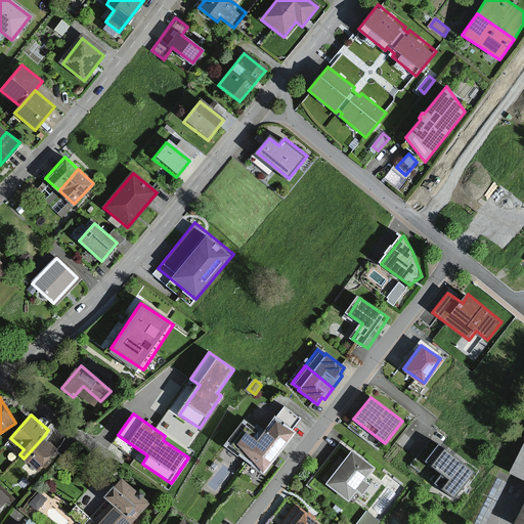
[(243,432),(229,448),(259,472),(290,434),(271,420),(254,441),(243,432)]
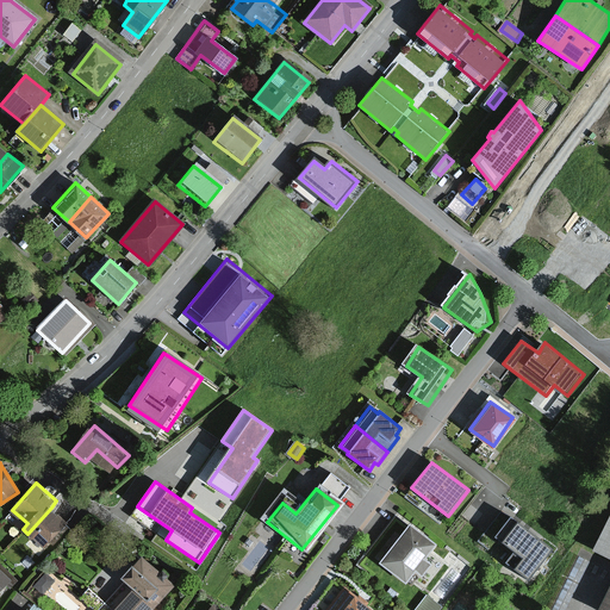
[(609,505),(589,551),(609,561),(609,505)]
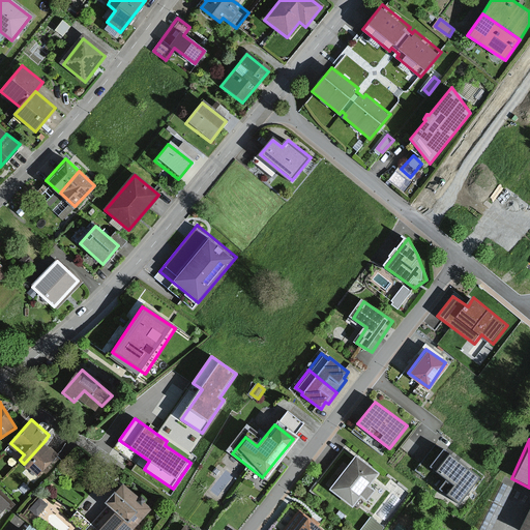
[(60,454),(45,441),(24,464),(39,477),(60,454)]
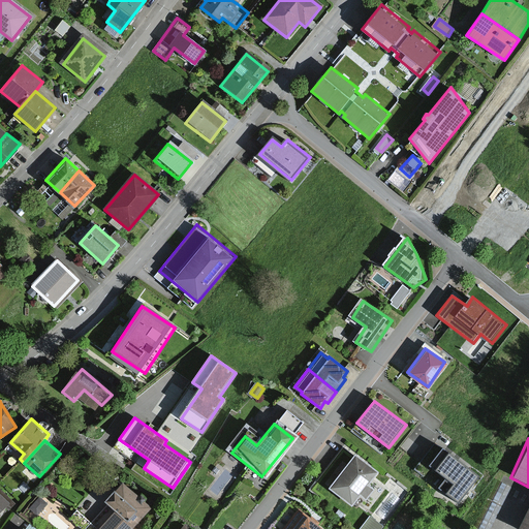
[(342,446),(308,490),(344,518),(378,474),(342,446)]
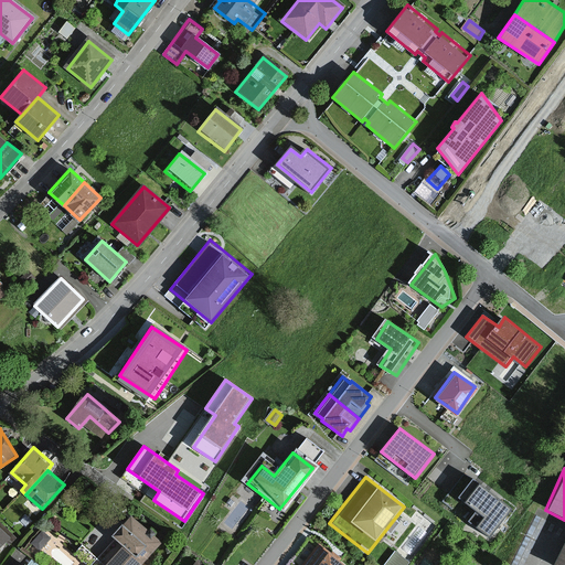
[(470,481),(459,498),(482,514),(476,524),(490,534),(509,507),(470,481)]
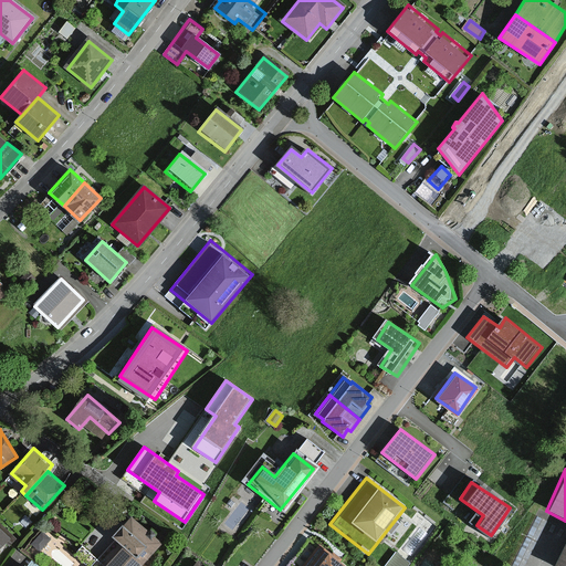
[(123,549),(107,565),(140,565),(159,546),(128,519),(111,538),(123,549)]
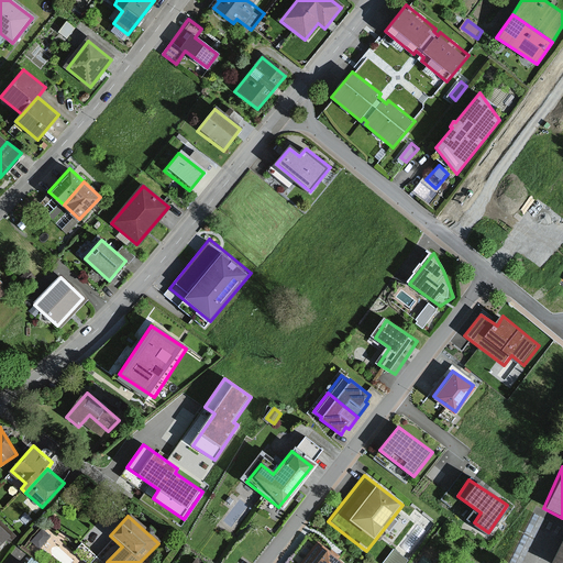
[(0,548),(11,536),(0,525),(0,548)]
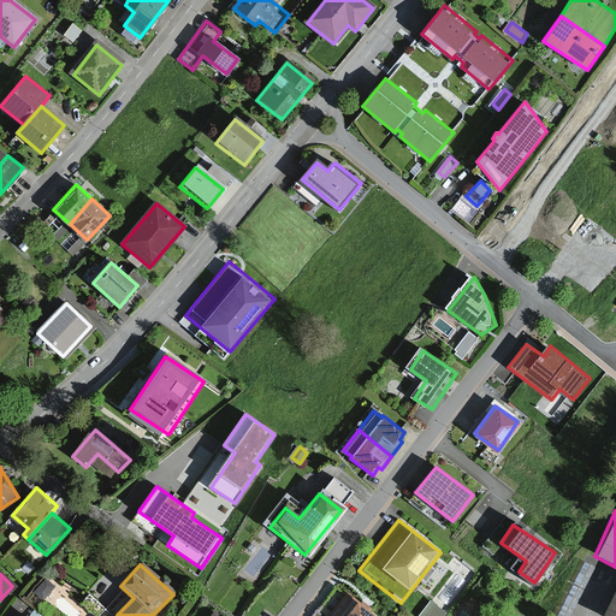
[(615,615),(615,590),(603,615),(615,615)]
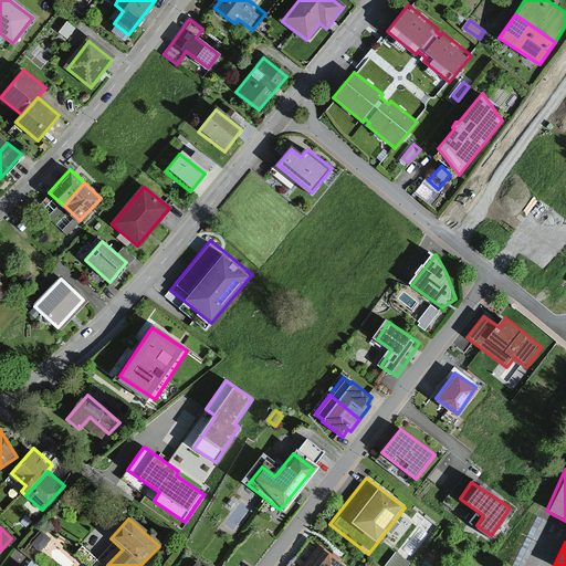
[(344,565),(316,547),(303,565),(344,565)]
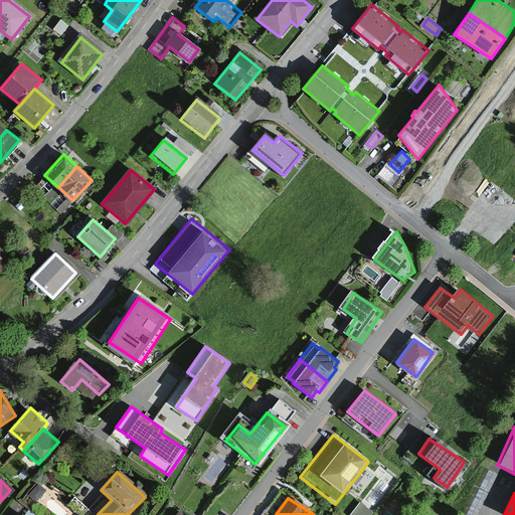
[(371,514),(374,511),(361,501),(351,514),(371,514)]
